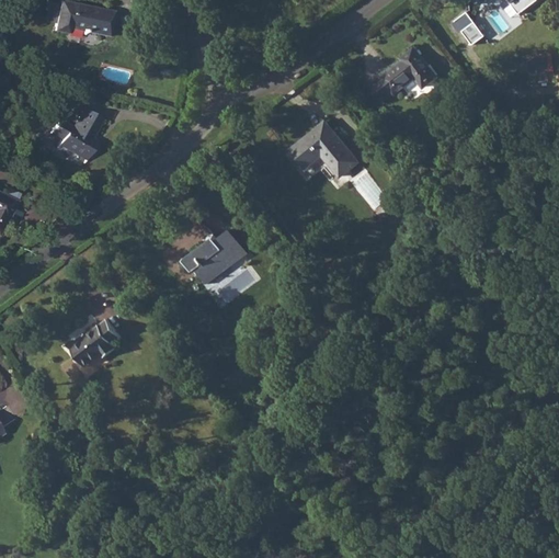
[(54,25),(52,33),(65,36),(66,31),(105,40),(111,15),(58,4),(57,7),(54,25)]
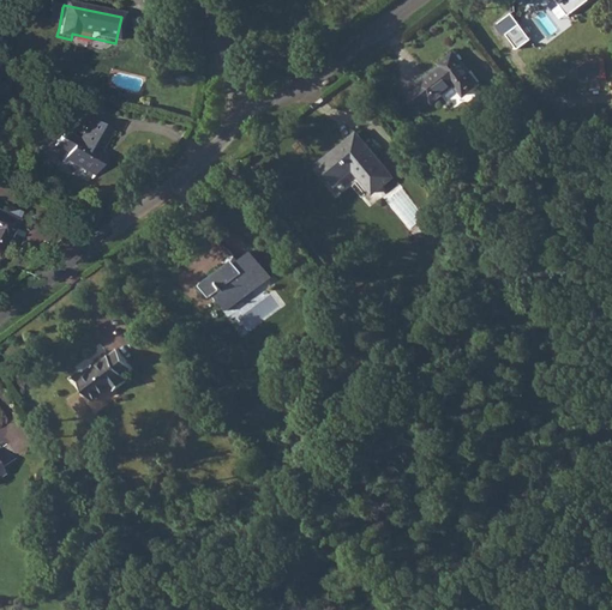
[(507,36),(516,52),(531,42),(521,26),(507,36)]
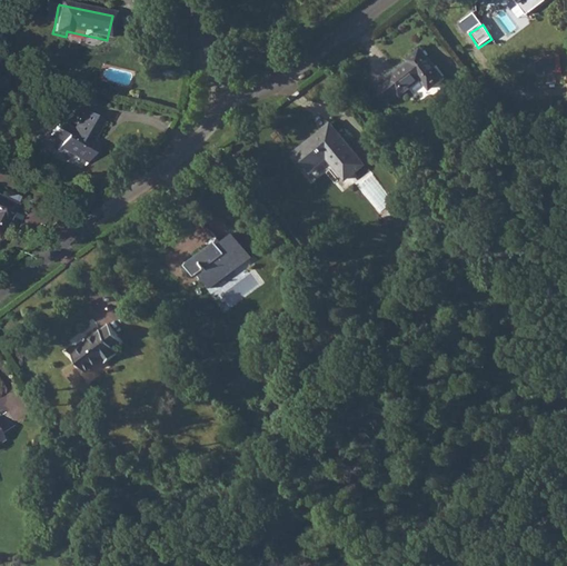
[(407,65),(371,90),(385,107),(419,80),(427,91),(441,80),(418,51),(410,58),(411,60),(407,65)]
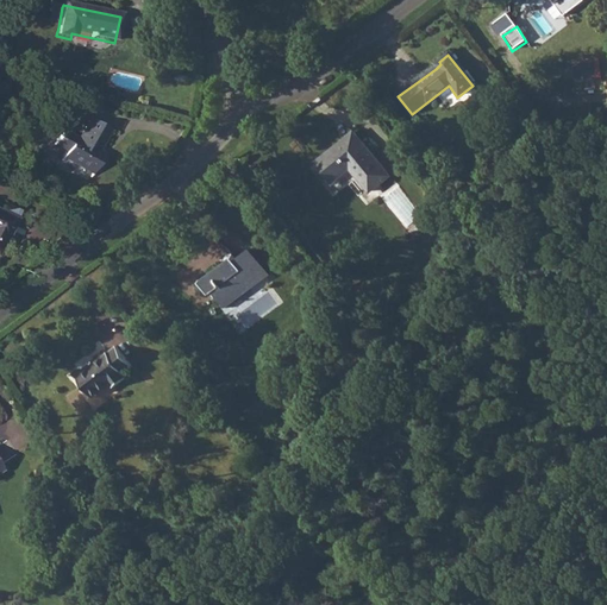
[(60,133),(50,149),(63,156),(61,161),(89,176),(101,156),(95,153),(108,132),(88,120),(75,142),(60,133)]
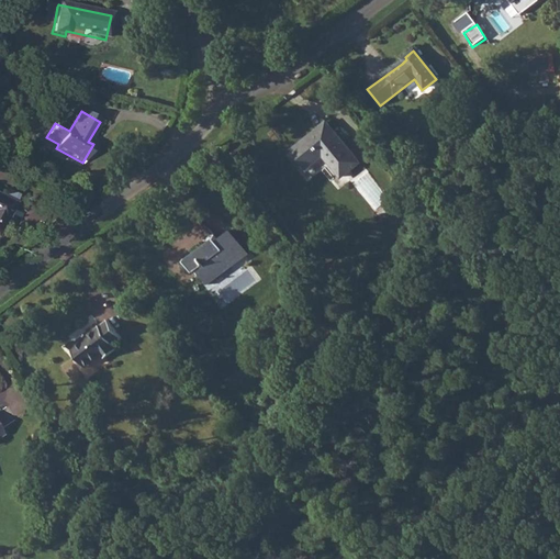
[(312,134),(290,151),(305,169),(321,156),(338,179),(357,165),(328,127),(315,137),(312,134)]
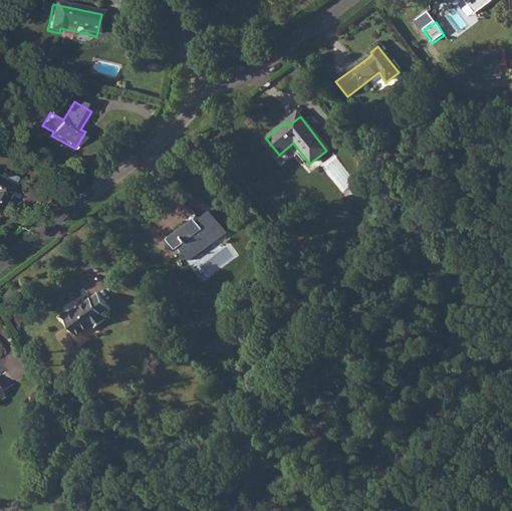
[(0,207),(1,205),(2,205),(6,197),(3,196),(8,187),(10,188),(14,180),(3,175),(0,182),(0,207)]
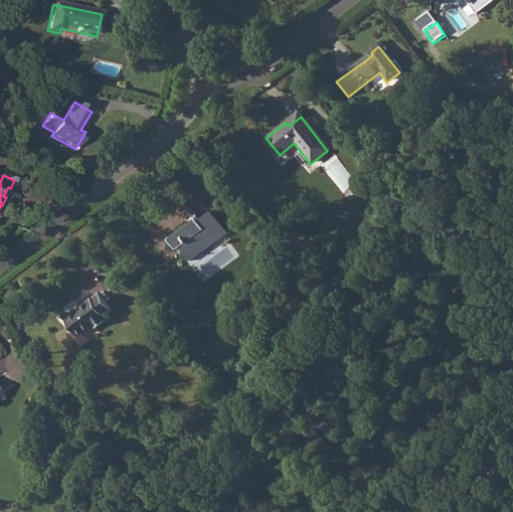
[(179,248),(186,258),(206,242),(208,245),(225,232),(211,213),(198,223),(196,221),(169,241),(176,250),(179,248)]
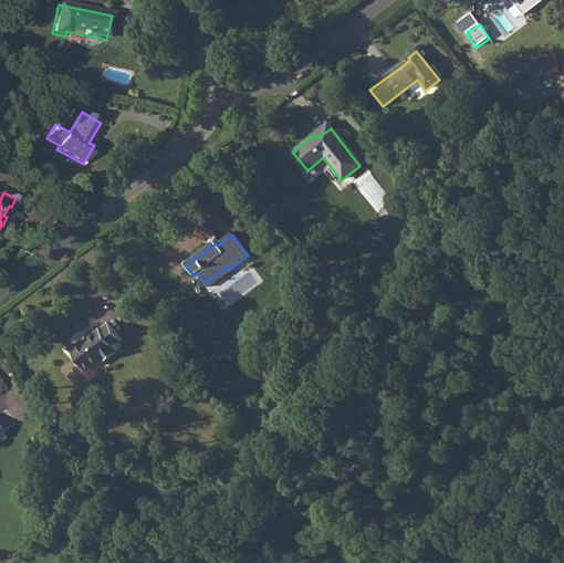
[(98,327),(70,351),(85,369),(98,360),(101,363),(113,353),(111,350),(122,342),(107,323),(100,329),(98,327)]
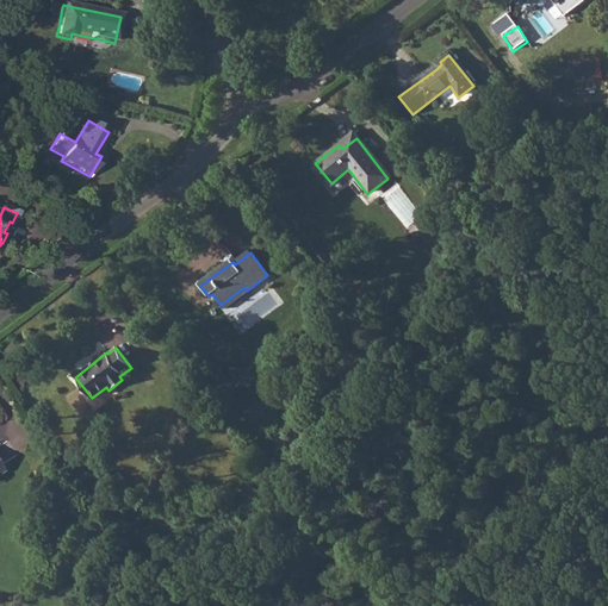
[(270,487),(255,498),(264,510),(278,499),(270,487)]
